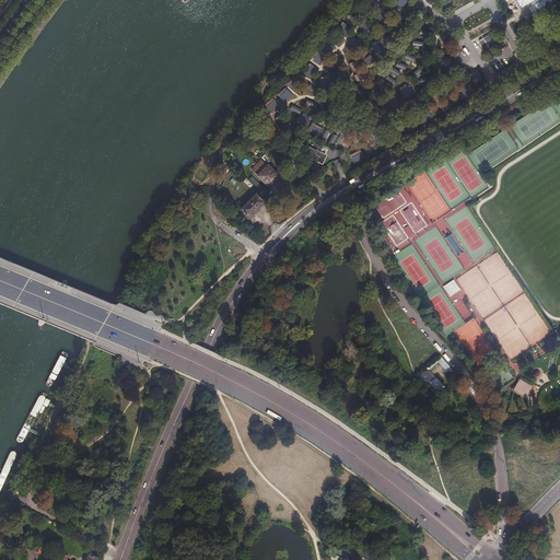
[(531,0),(526,2),(528,3),(527,6),(528,7),(527,7),(532,14),(531,14),(535,23),(536,22),(543,34),(550,31),(547,25),(550,23),(547,16),(553,14),(551,10),(550,11),(546,3),(538,8),(535,3),(541,0),(531,0)]
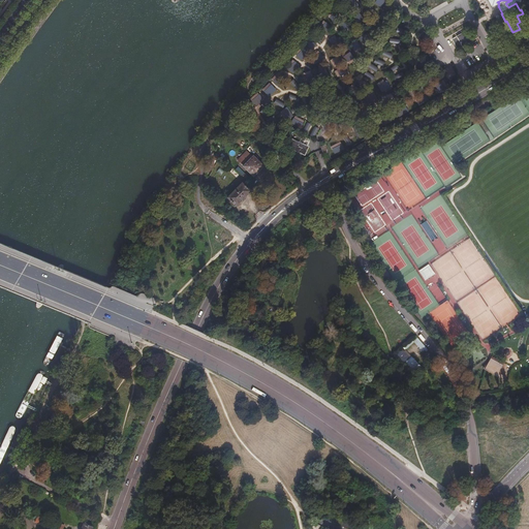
[(470,34),(468,30),(453,38),(458,50),(474,40),(470,34)]
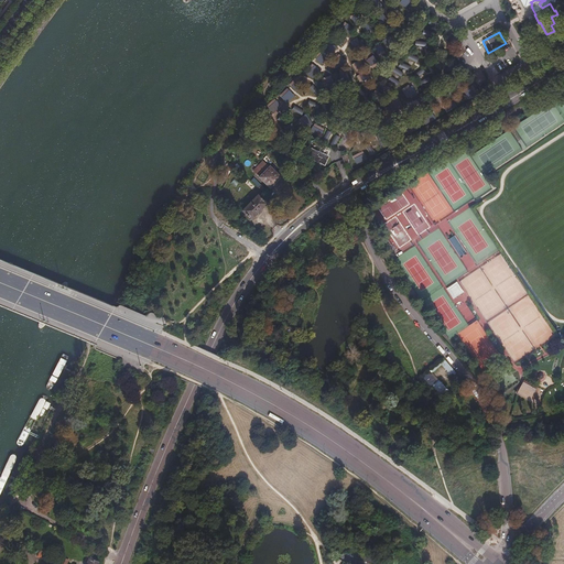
[(373,35),(368,42),(372,46),(378,39),(373,35)]
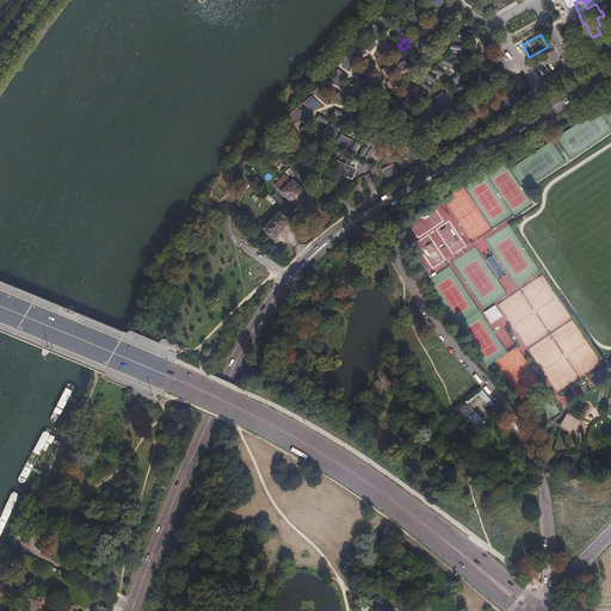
[(450,45),(446,51),(462,60),(466,53),(450,45)]
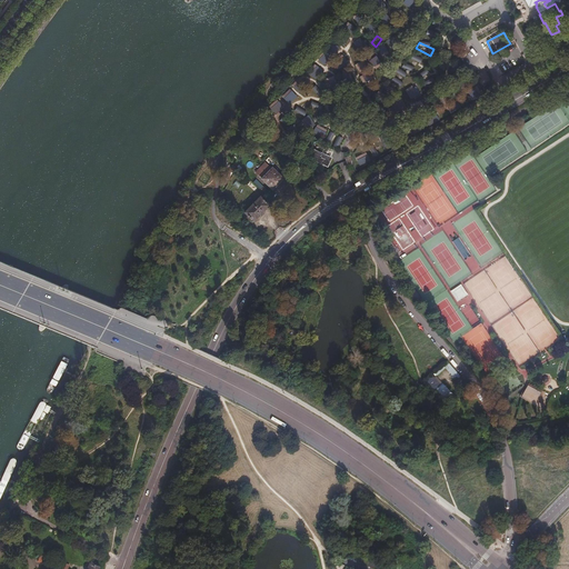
[(337,58),(343,52),(339,48),(333,53),(337,58)]
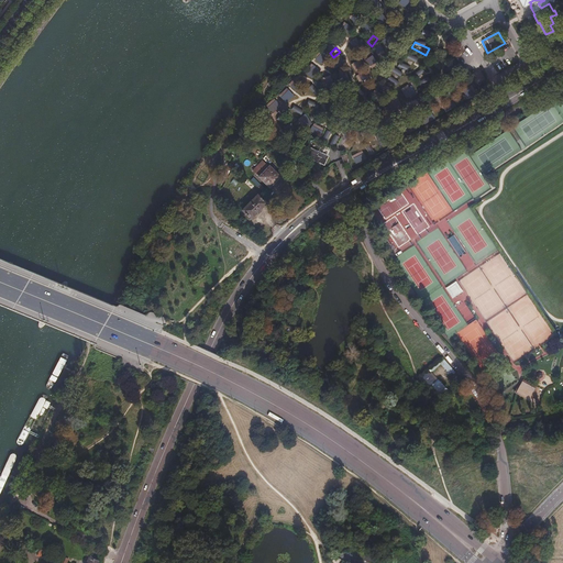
[(403,81),(406,79),(401,69),(397,72),(403,81)]
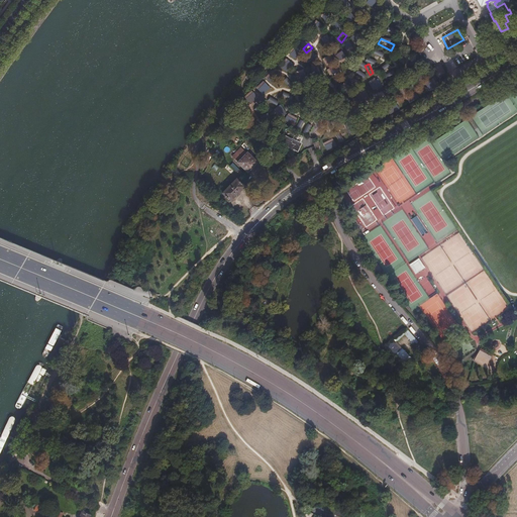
[(366,79),(369,76),(362,70),(358,73),(366,79)]
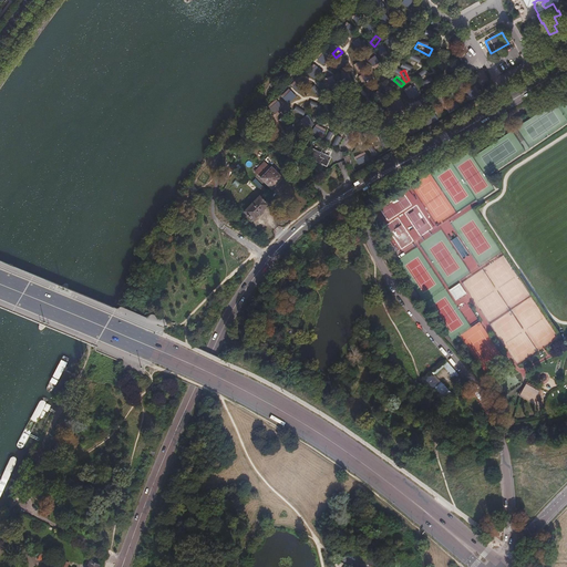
[(406,104),(412,101),(410,99),(422,90),(416,82),(388,105),(393,112),(405,103),(406,104)]
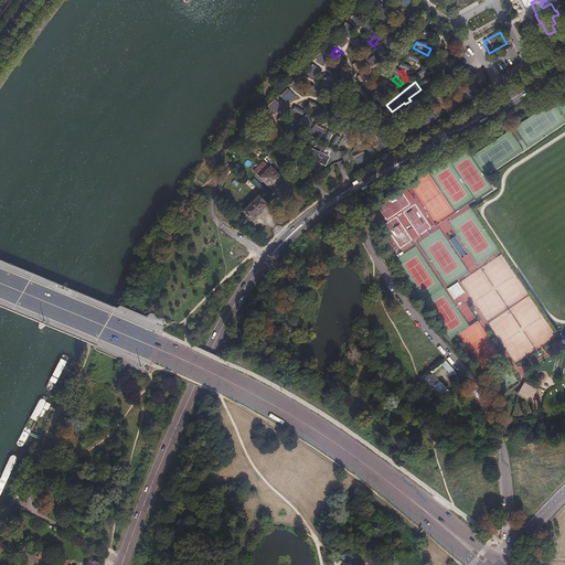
[(307,127),(312,125),(307,115),(302,117),(307,127)]
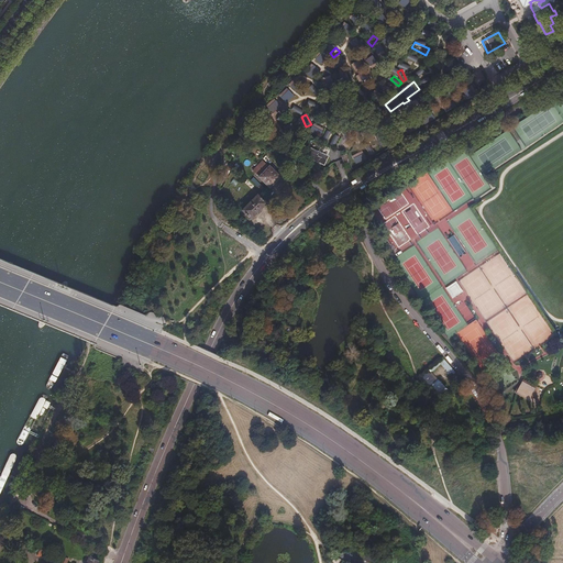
[(308,128),(311,132),(321,127),(318,122),(308,128)]
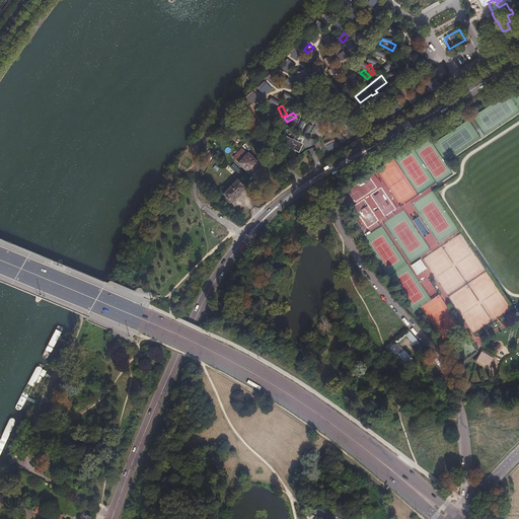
[(301,147),(302,144),(285,136),(282,145),(298,152),(299,149),(300,150),(301,147)]
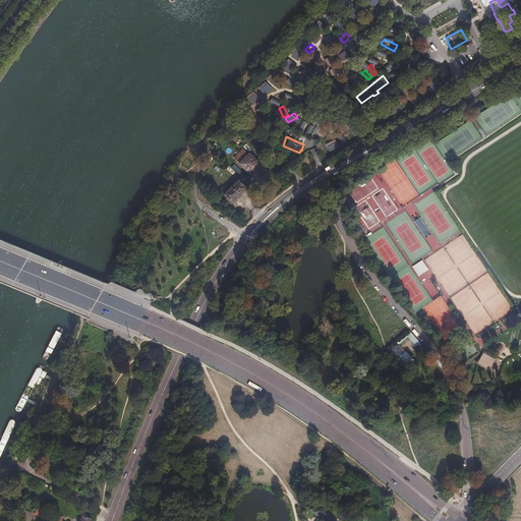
[(240,164),(249,173),(258,164),(249,155),(247,153),(242,158),(238,162),(240,164)]
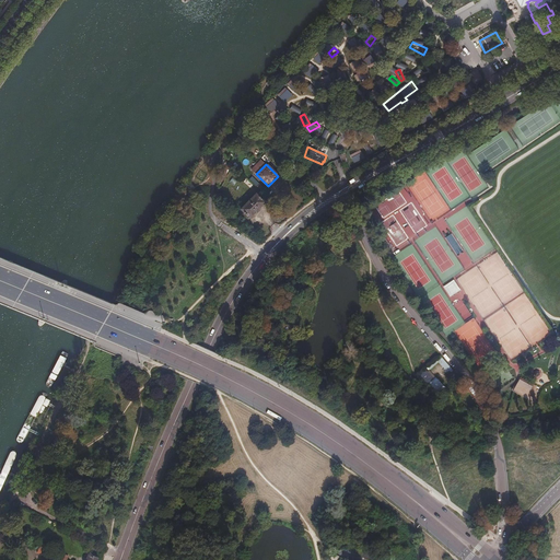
[(241,209),(248,219),(255,212),(256,213),(259,211),(258,210),(265,203),(256,195),(241,209)]
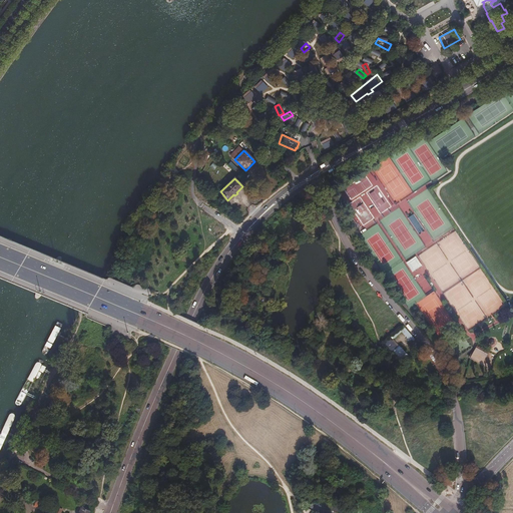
[(409,217),(419,233),(424,230),(413,214),(409,217)]
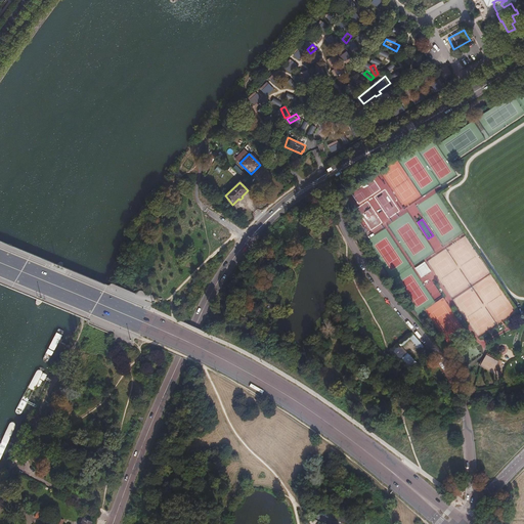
[(415,268),(422,278),(431,271),(425,262),(415,268)]
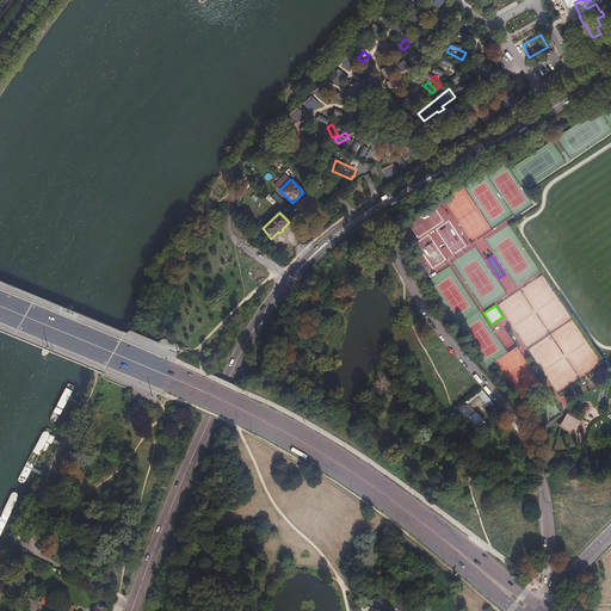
[(481,388),(476,392),(489,407),(493,403),(481,388)]
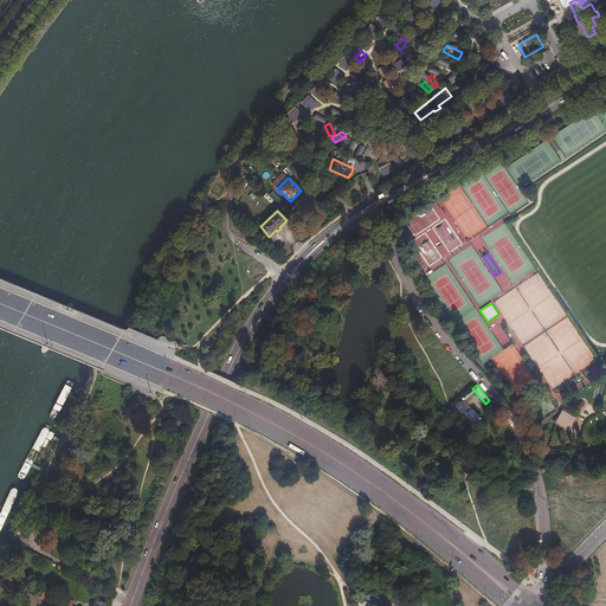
[(70,391),(63,388),(50,414),(50,416),(50,418),(53,419),(55,419),(56,418),(57,418),(70,391)]
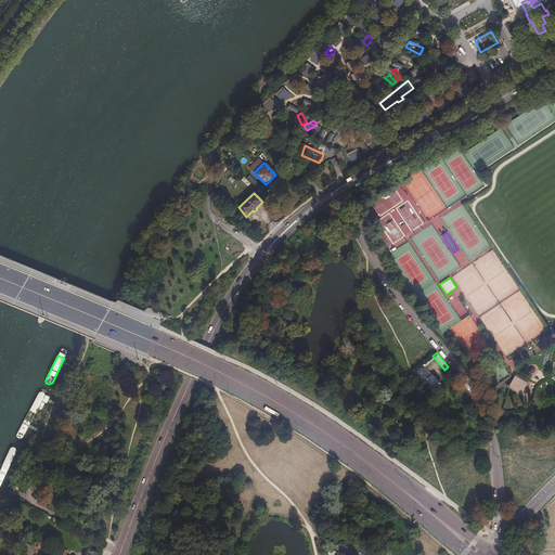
[(433,390),(440,384),(423,364),(415,371),(433,390)]
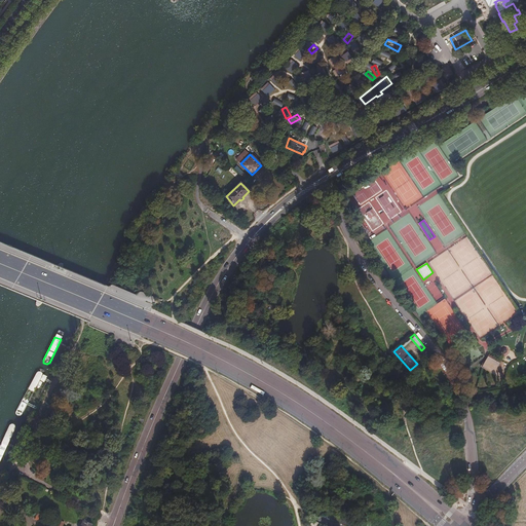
[(482,367),(492,373),(496,365),(487,359),(482,367)]
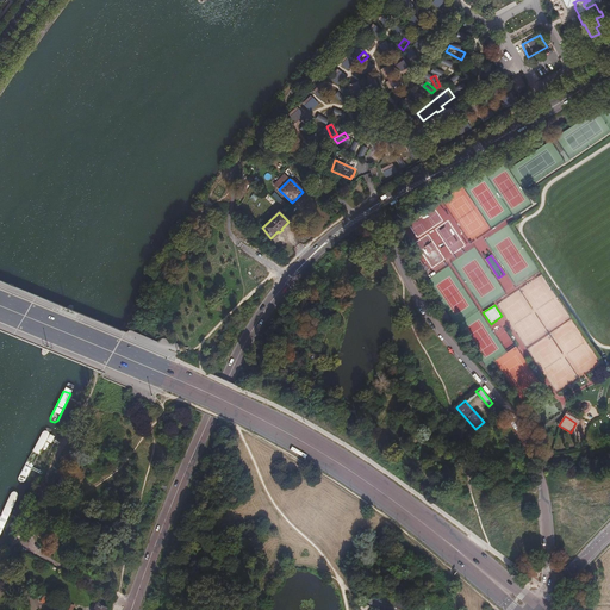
[(43,431),(18,477),(18,478),(18,479),(19,480),(20,481),(22,481),(23,481),(24,481),(25,480),(26,479),(49,436),(49,434),(49,433),(48,431),(47,431),(45,430),(44,431),(43,431)]
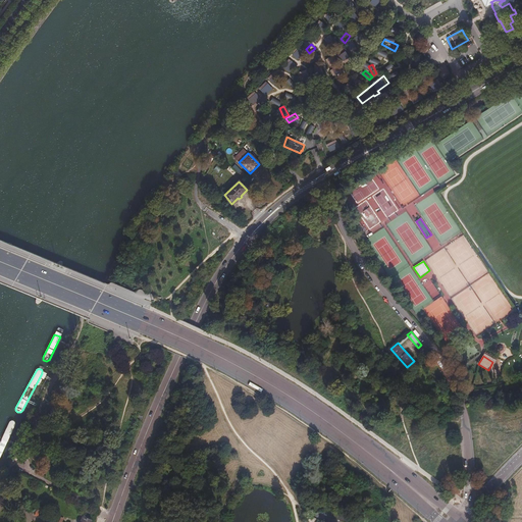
[(0,457),(14,424),(14,423),(14,421),(13,421),(12,420),(11,420),(10,421),(9,421),(8,422),(0,441),(0,457)]
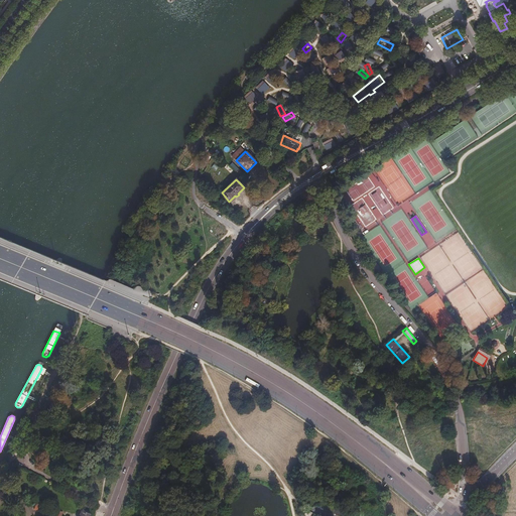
[(35,510),(45,514),(47,508),(44,508),(46,504),(38,501),(35,510)]
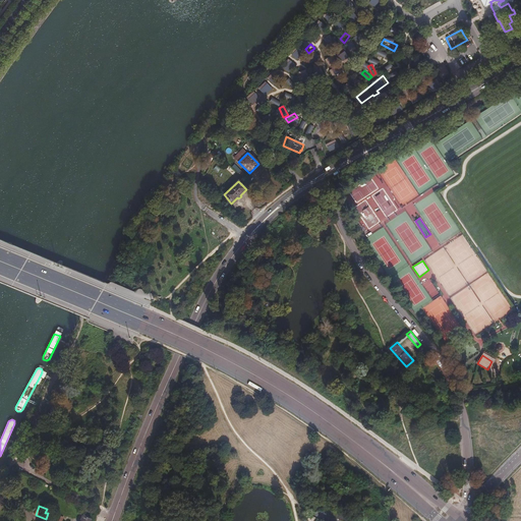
[(344,516),(324,507),(322,511),(342,520),(344,516)]
